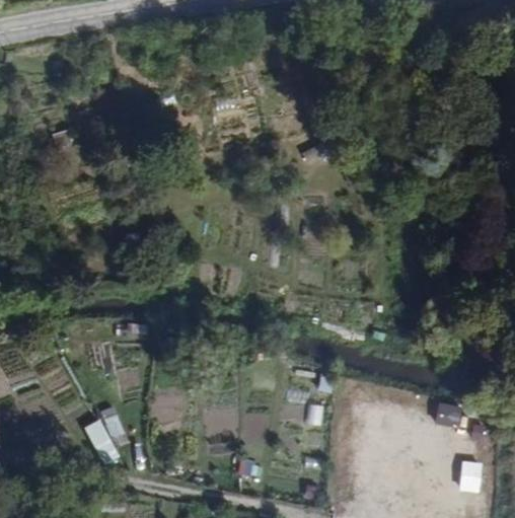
[(147,338),(147,324),(119,324),(119,338),(147,338)]
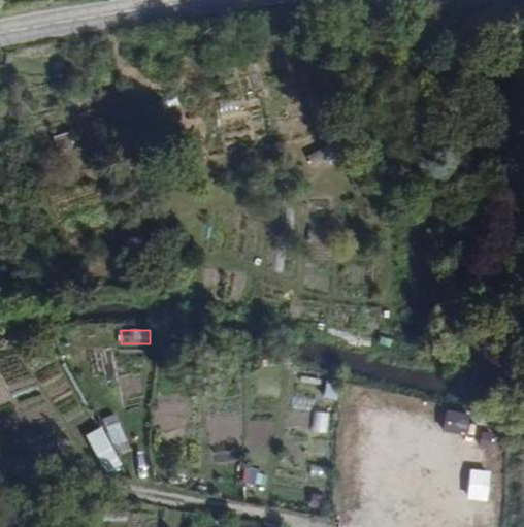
[(388,446),(393,417),(369,413),(364,441),(388,446)]
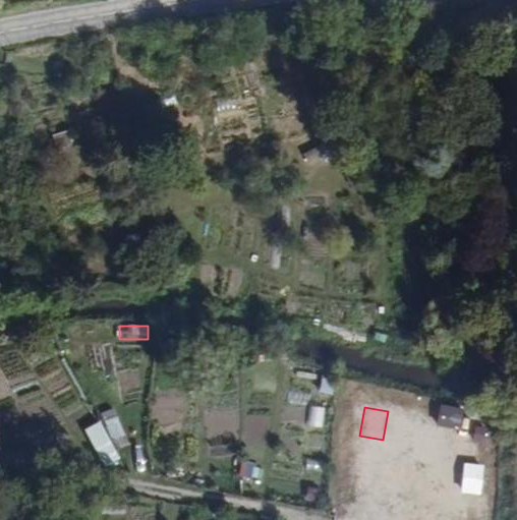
[(439,408),(438,423),(458,425),(459,410),(439,408)]
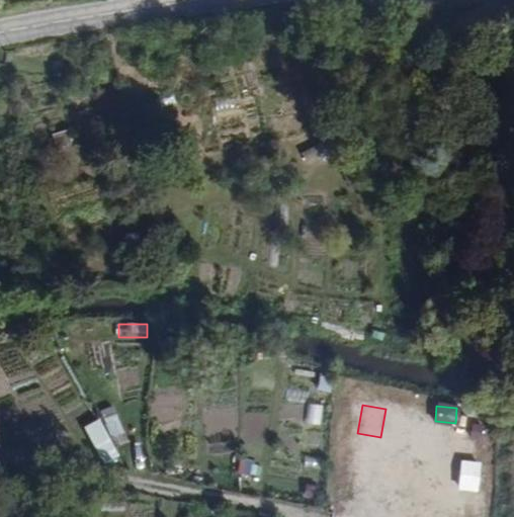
[(399,407),(397,441),(430,442),(431,409),(399,407)]
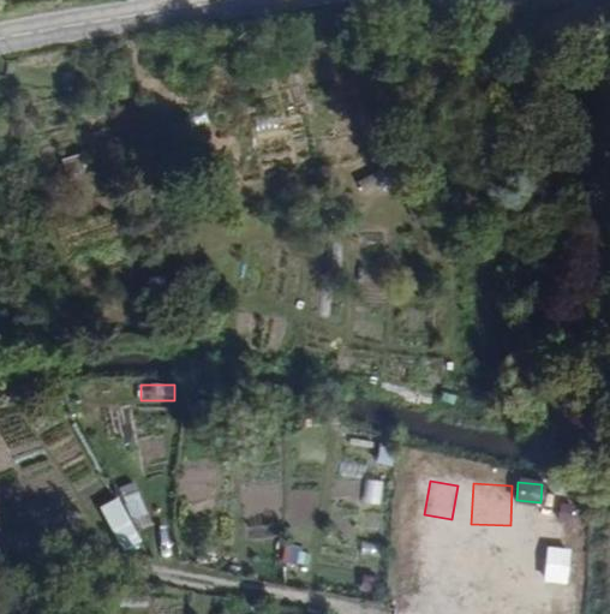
[(125,505),(139,531),(155,523),(141,496),(125,505)]
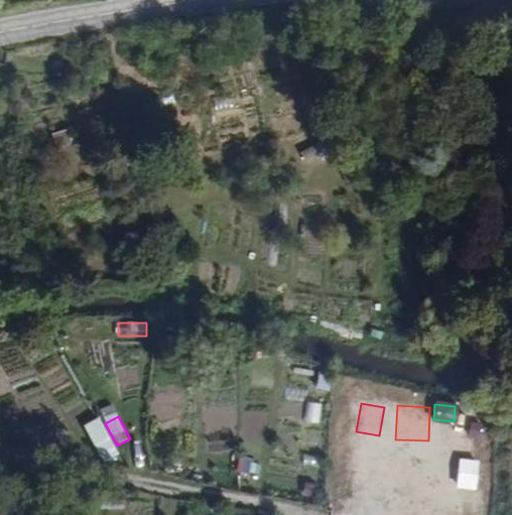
[(103,417),(87,423),(102,464),(118,457),(103,417)]
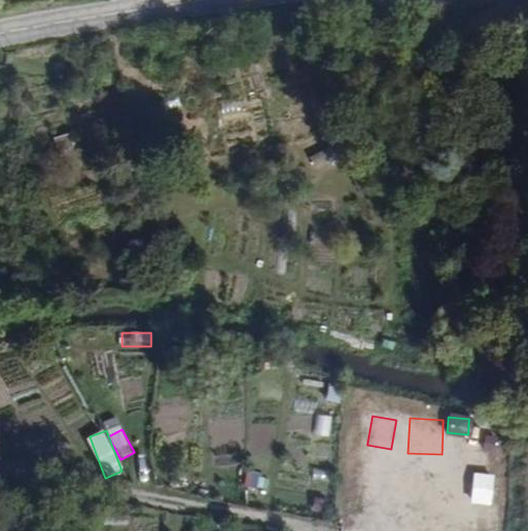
[(350,484),(386,486),(387,456),(352,454),(350,484)]
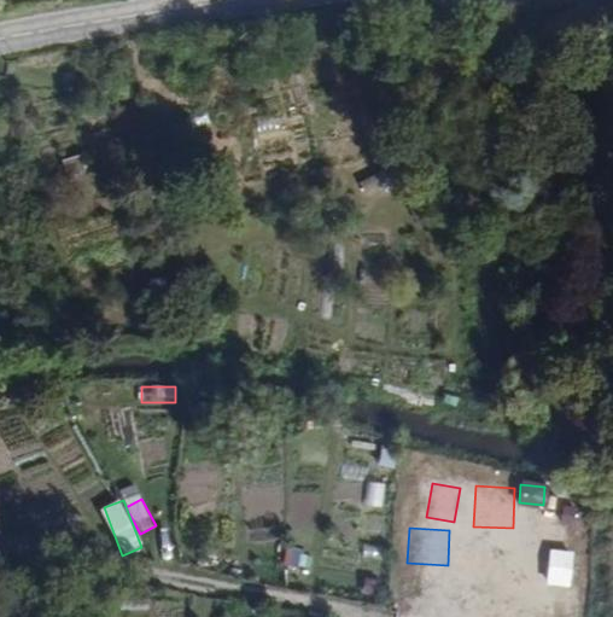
[(544,583),(570,587),(574,552),(550,548),(544,583)]
